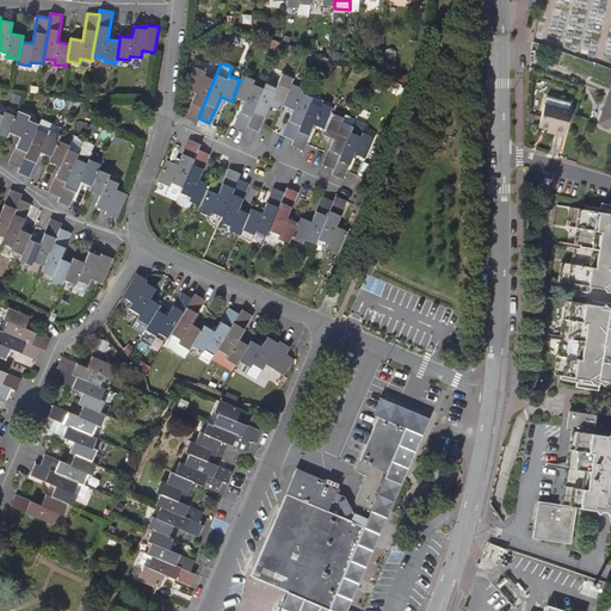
[(185,87),(196,93),(184,118),(196,123),(198,118),(202,109),(214,80),(204,75),(205,72),(193,67),(191,71),(185,87)]
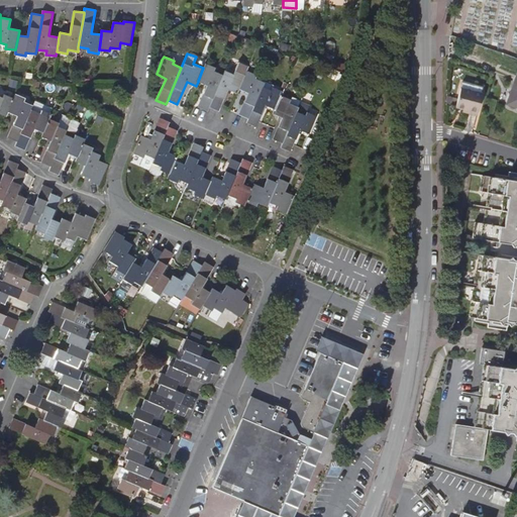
[(198,81),(198,82),(206,86),(198,107),(207,111),(209,107),(209,105),(222,75),(214,72),(215,68),(205,64),(203,68),(198,81)]
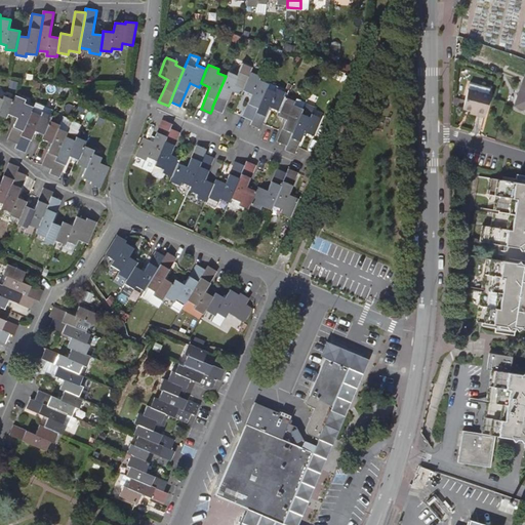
[(243,116),(252,120),(266,88),(271,76),(259,71),(257,76),(250,73),(248,77),(242,90),(252,94),(243,116)]
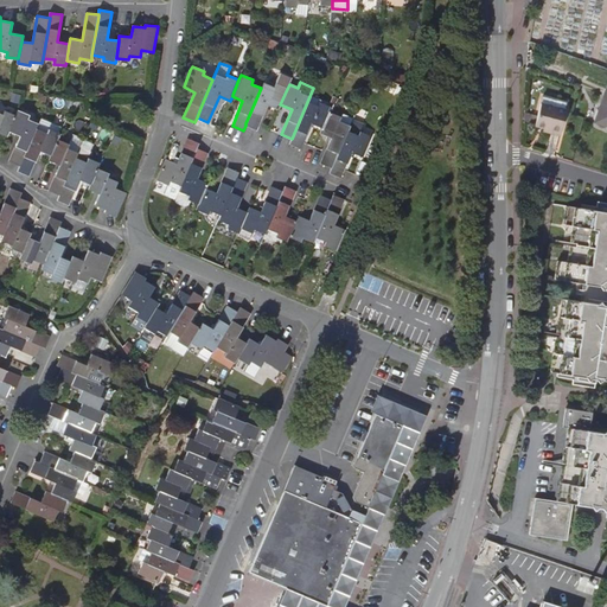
[(279,109),(280,104),(287,89),(275,83),(274,88),(263,83),(261,88),(246,123),(246,126),(256,131),(268,104),(279,109)]
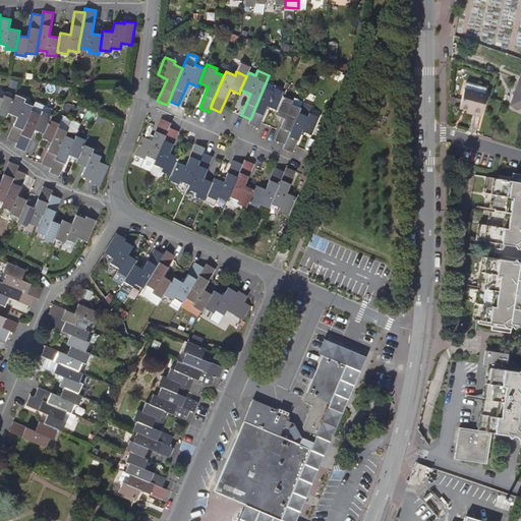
[(520,108),(520,75),(510,104),(520,108)]
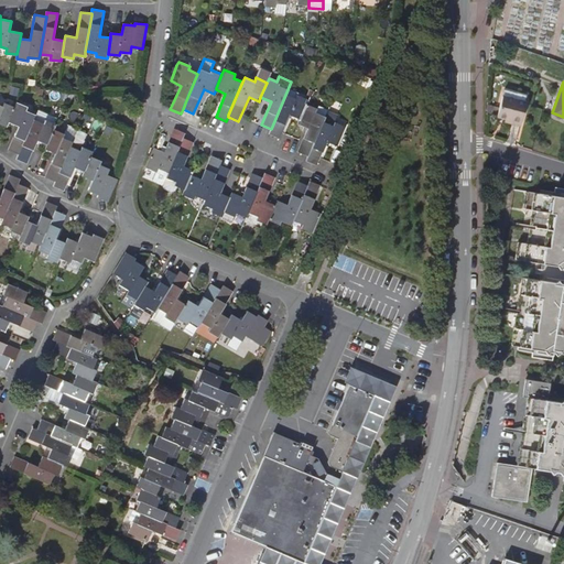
[(503,90),(501,96),(524,101),(525,96),(503,90)]
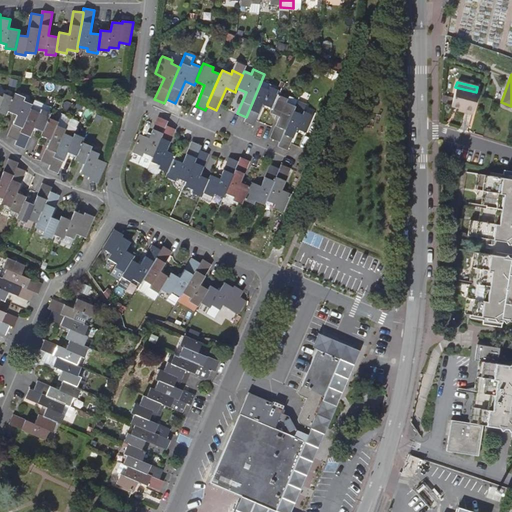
[(263,104),(272,108),(278,94),(279,91),(270,86),(268,90),(259,86),(246,117),(244,121),(253,126),(263,104)]
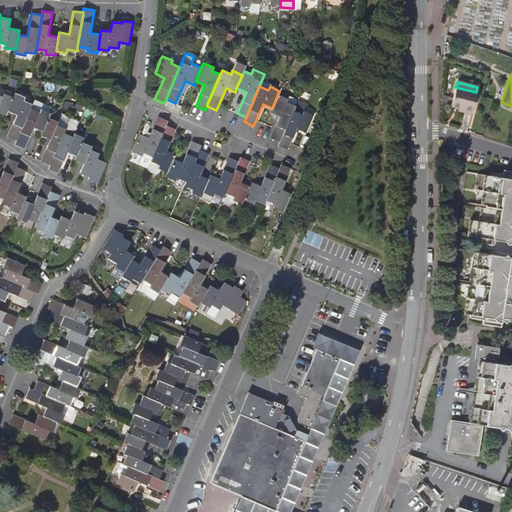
[(477,93),(476,92),(455,87),(452,98),(447,97),(444,105),(450,107),(450,106),(457,108),(462,110),(462,112),(471,115),(477,93)]
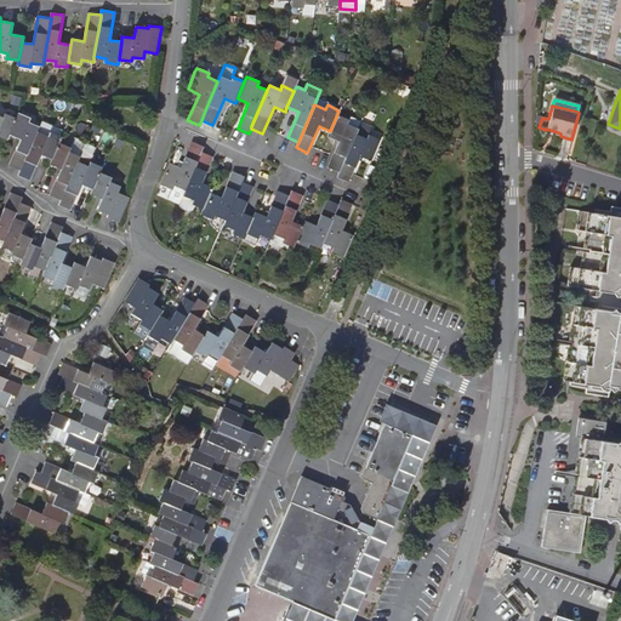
[(0,136),(7,140),(10,135),(16,118),(5,113),(3,118),(0,115),(0,136)]
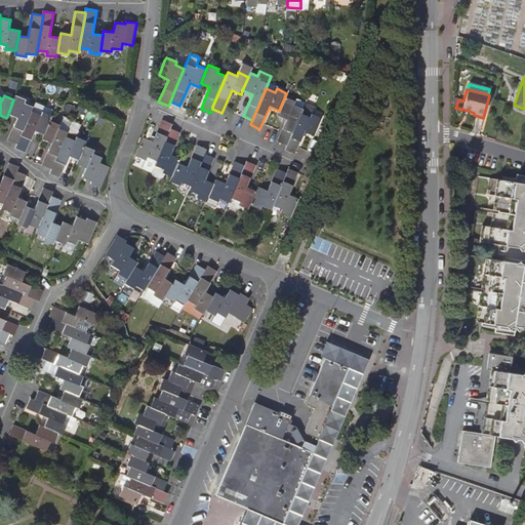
[(17,144),(32,111),(33,107),(25,104),(26,99),(15,95),(13,99),(8,114),(17,118),(8,139),(17,144)]
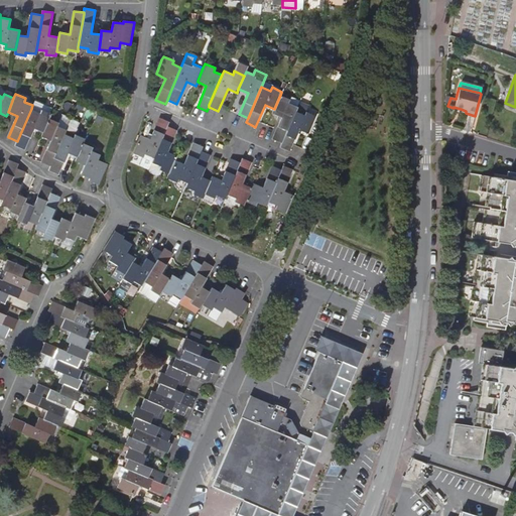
[(272,139),(282,143),(295,111),(297,107),(288,103),(289,100),(280,95),(274,109),(272,113),(281,118),(272,139)]
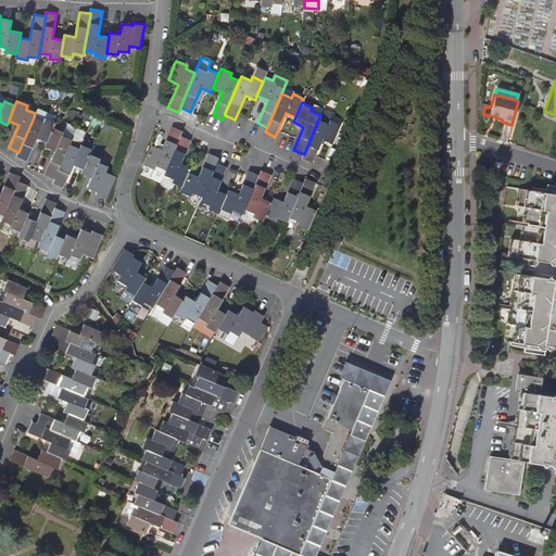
[(47,142),(53,127),(55,123),(45,118),(43,122),(34,117),(19,152),(16,158),(26,162),(37,138),(47,142)]
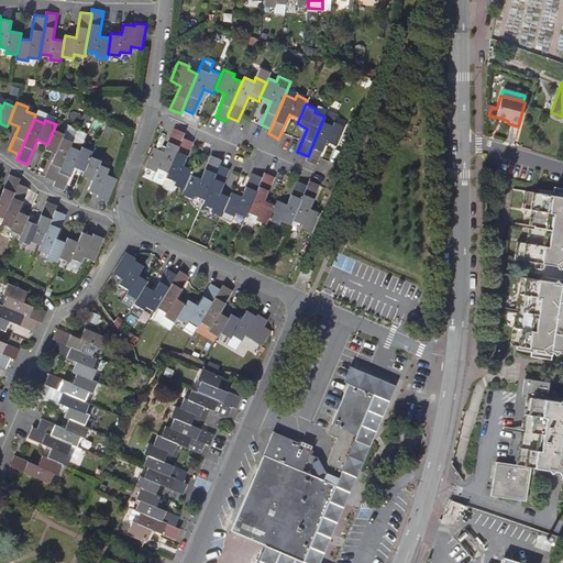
[(327,142),(337,145),(344,127),(334,122),(332,125),(322,121),(308,156),(306,161),(316,165),(327,142)]
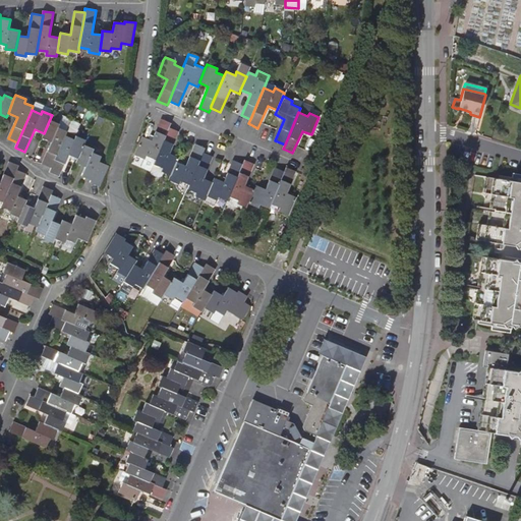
[(152,140),(142,136),(134,155),(145,159),(147,156),(156,160),(169,127),(171,123),(162,118),(152,140)]
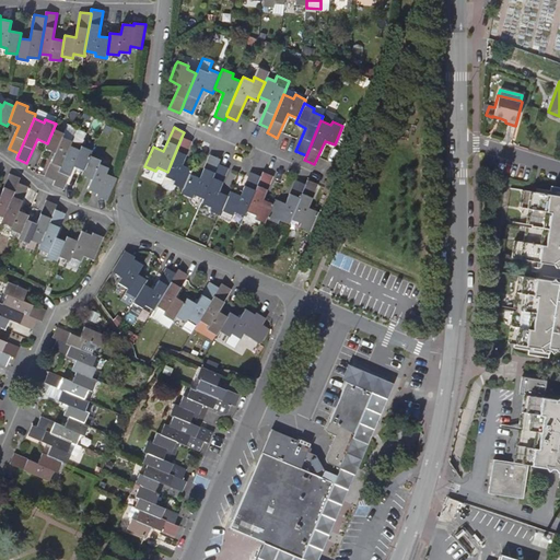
[(70,146),(72,141),(62,136),(63,133),(54,128),(47,143),(45,148),(55,152),(45,175),(56,181),(70,146)]
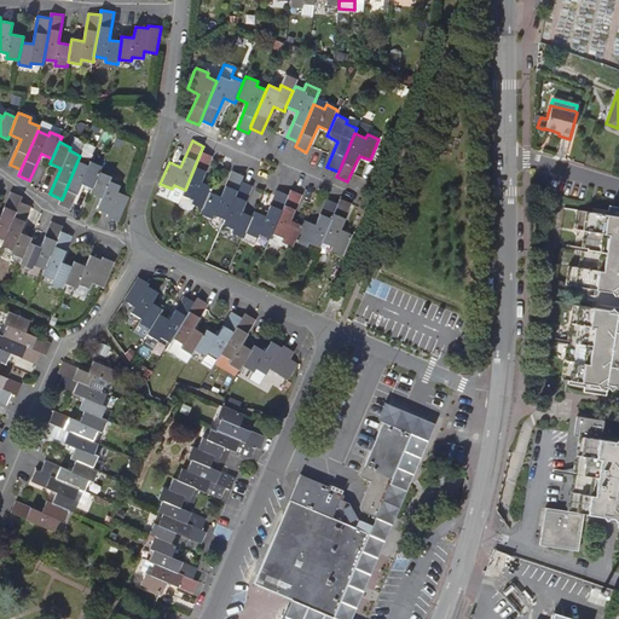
[(201,151),(185,190),(179,203),(181,208),(186,210),(192,209),(195,204),(203,209),(210,192),(213,187),(201,183),(213,156),(201,151)]
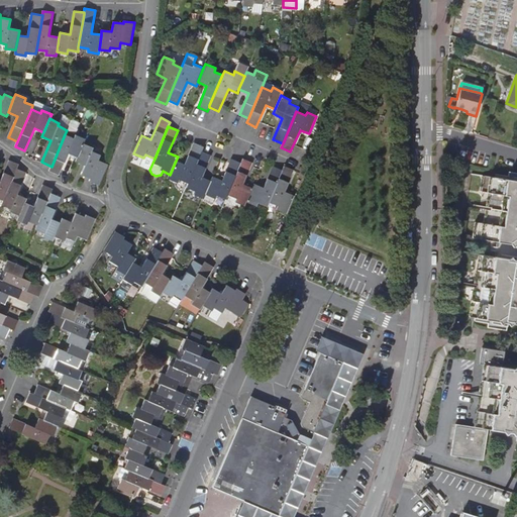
[(78,157),(83,143),(85,139),(76,135),(74,137),(65,134),(52,167),(49,171),(59,175),(69,153),(78,157)]
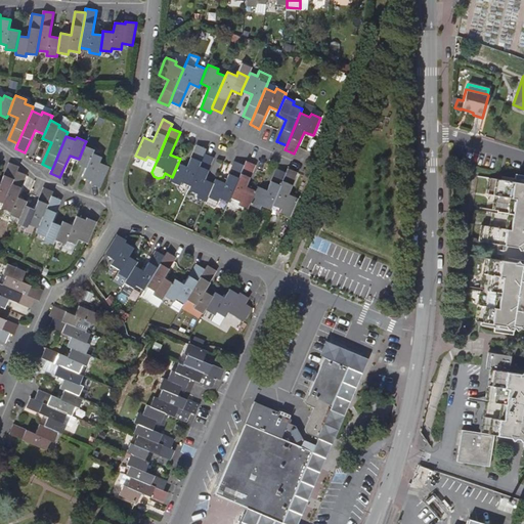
[(178,163),(172,177),(170,181),(179,185),(181,181),(190,185),(204,153),(206,148),(197,144),(187,167),(178,163)]
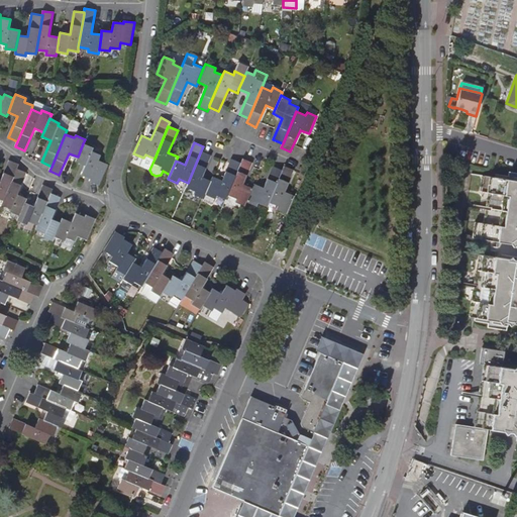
[(99,185),(108,165),(98,160),(101,154),(92,150),(93,147),(83,143),(78,157),(76,162),(85,166),(81,174),(90,179),(89,181),(99,185)]
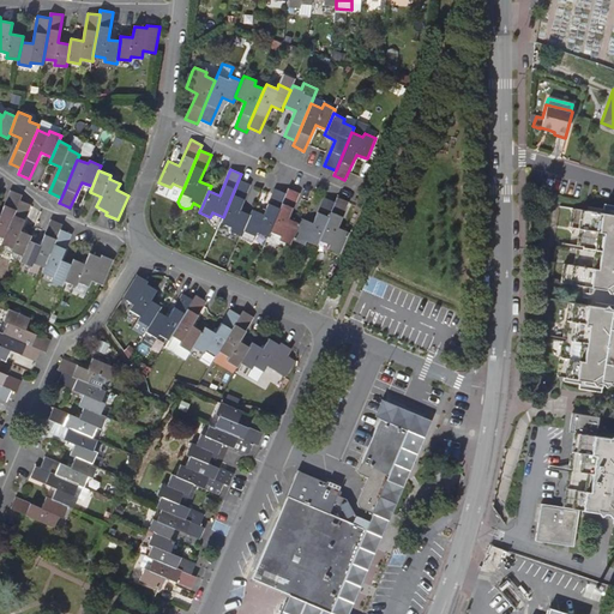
[(239,179),(223,217),(221,222),(232,227),(230,232),(242,236),(244,232),(251,215),(240,210),(251,185),(239,179)]
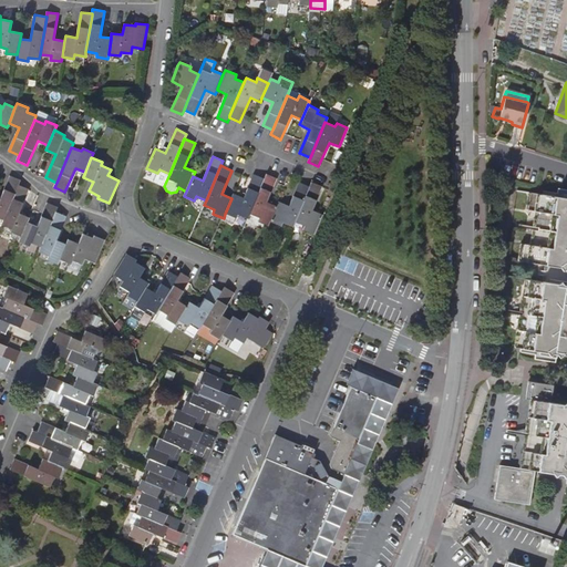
[(232,198),(225,214),(236,217),(237,214),(247,218),(249,214),(265,178),(254,174),(244,198),(234,194),(232,198)]
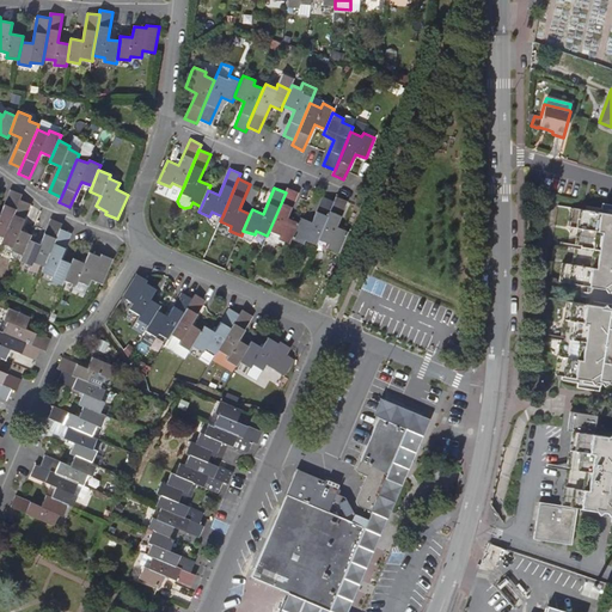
[(286,193),(269,231),(280,234),(279,239),(291,244),(292,239),(299,222),(288,218),(299,193),(287,188),(286,193)]
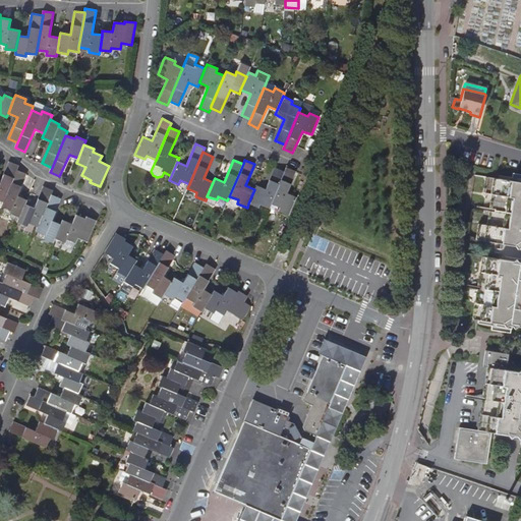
[(9,188),(17,170),(18,166),(9,162),(0,182),(0,200),(3,201),(9,188)]
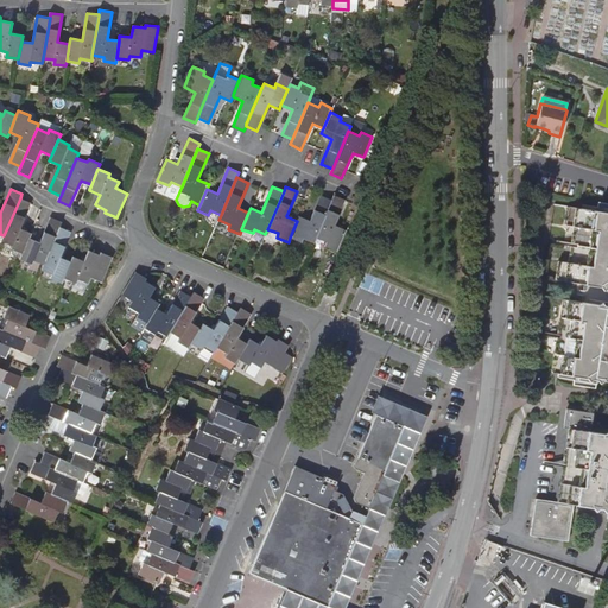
[(331,200),(316,238),(327,242),(324,246),(336,251),(346,229),(335,226),(346,200),(334,195),(331,200)]
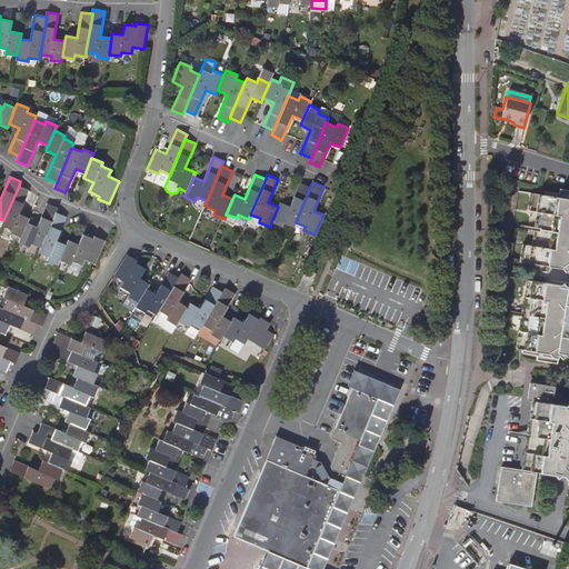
[(278,207),(271,222),(282,227),(283,222),(293,227),(296,222),(310,187),(300,183),(290,207),(280,202),(278,207)]
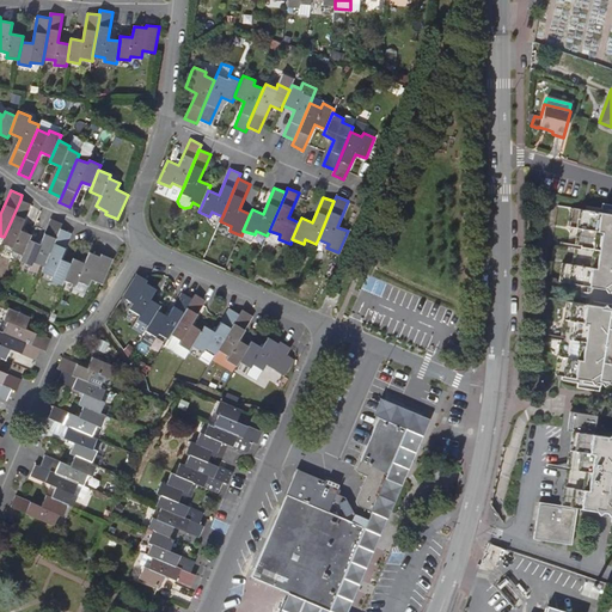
[(23,256),(30,239),(32,234),(20,230),(31,204),(20,200),(11,221),(4,237),(1,243),(12,248),(11,251),(23,256)]
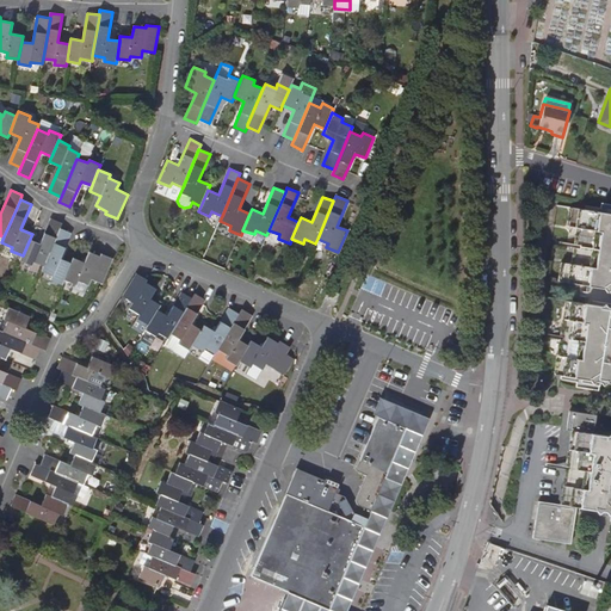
[(573,377),(572,388),(596,390),(598,382),(610,383),(610,204),(600,203),(598,213),(569,208),(566,227),(575,228),(569,264),(560,263),(557,281),(581,284),(578,303),(565,301),(554,375),(573,377)]
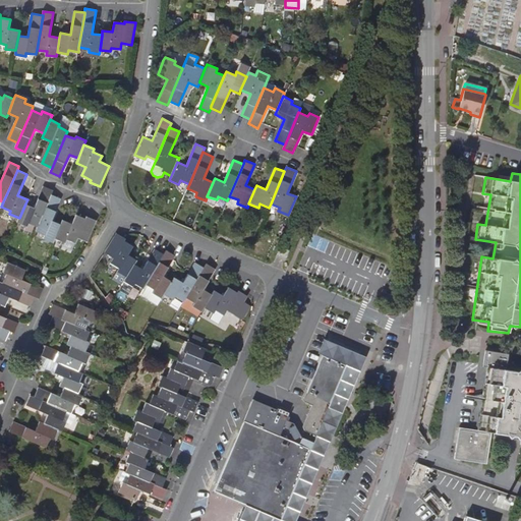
[(35,208),(25,204),(19,218),(17,222),(26,227),(29,223),(38,227),(52,194),(53,190),(44,186),(35,208)]
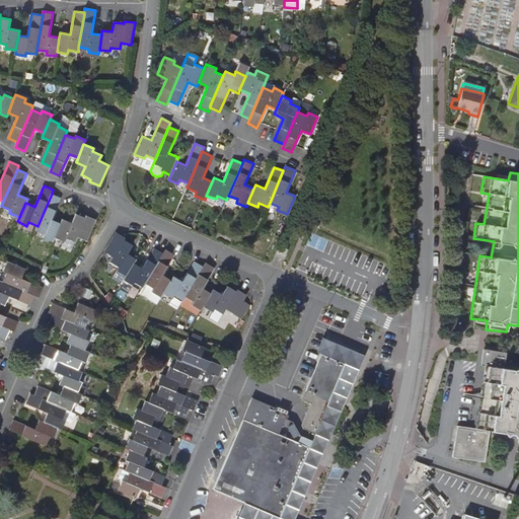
[(61,198),(52,194),(38,226),(35,230),(45,234),(44,237),(53,242),(55,237),(61,224),(52,220),(61,198)]
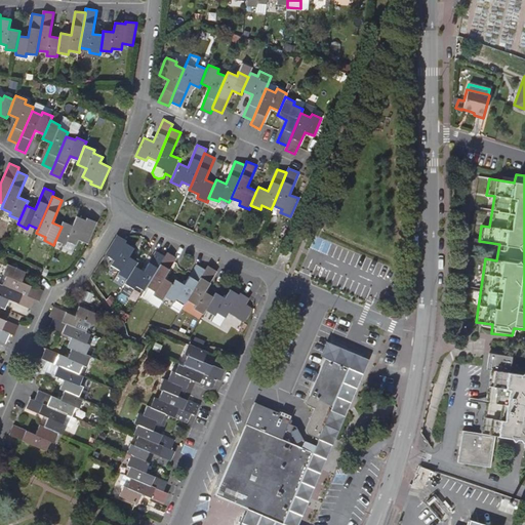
[(88,243),(97,223),(87,217),(85,220),(77,216),(73,226),(64,221),(62,227),(55,240),(65,244),(64,248),(73,252),(79,239),(88,243)]
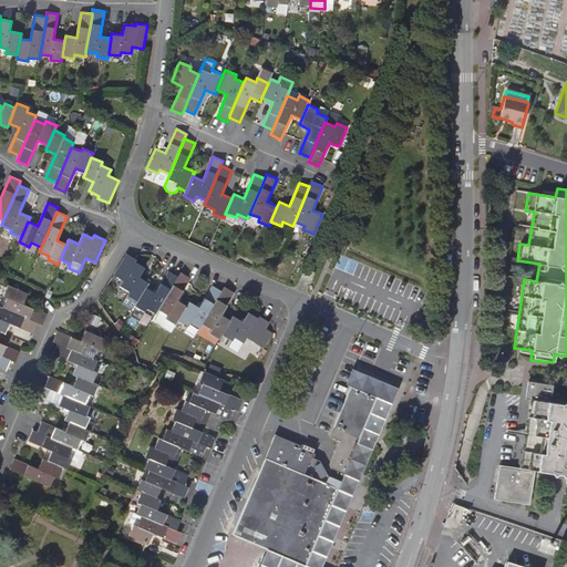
[(126,254),(114,275),(124,280),(121,286),(130,291),(127,295),(137,301),(146,287),(148,282),(138,277),(145,268),(135,263),(137,259),(126,254)]
